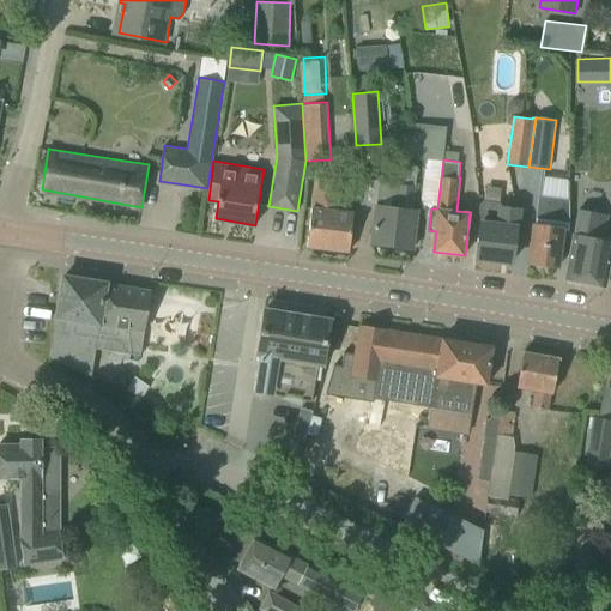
[(413,207),(416,185),(381,181),(379,204),(377,204),(373,244),(413,249),(416,225),(419,227),(422,209),(413,207)]
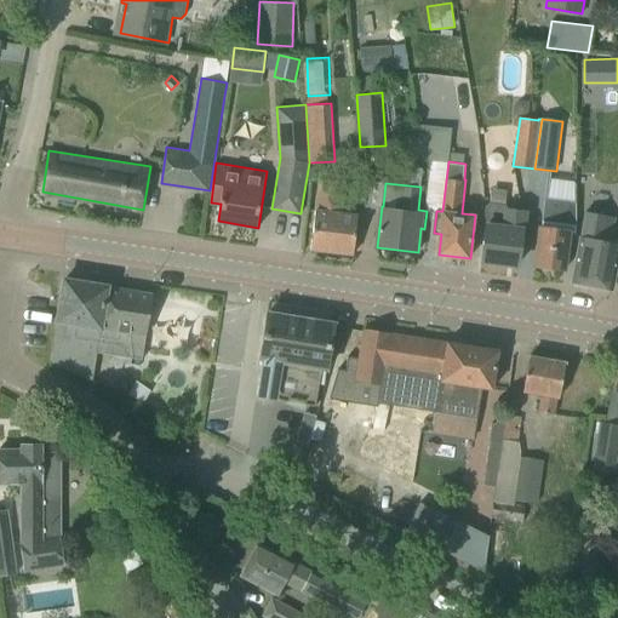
[(319,184),(314,224),(312,249),(354,253),(359,213),(343,211),(345,188),(319,184)]
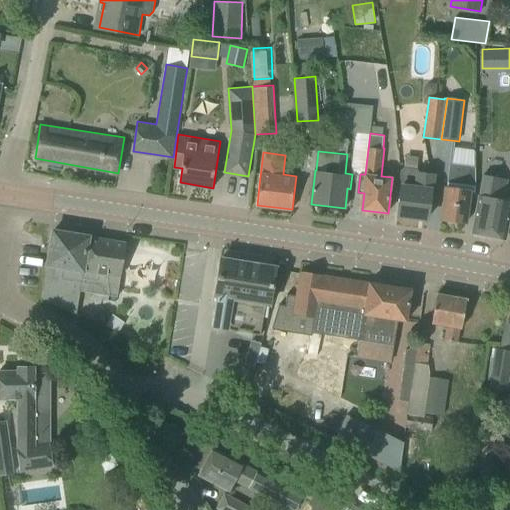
[(445,199),(442,219),(467,222),(469,202),(471,190),(477,191),(477,165),(451,162),(449,172),(448,186),(446,185),(445,199)]
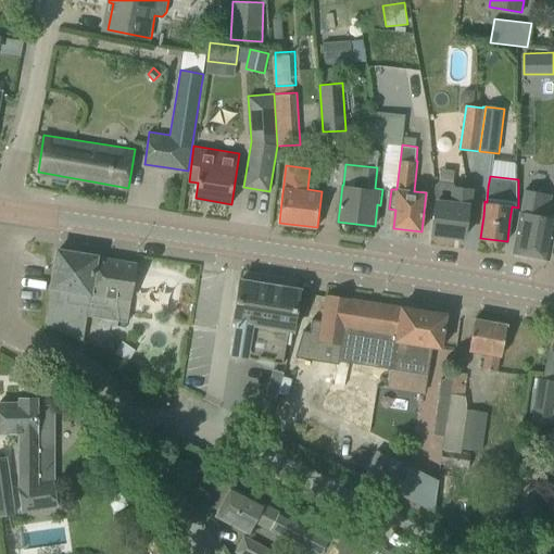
[(436,201),(435,210),(432,231),(466,236),(469,205),(471,188),(455,187),(453,183),(439,181),(436,185),(436,201)]
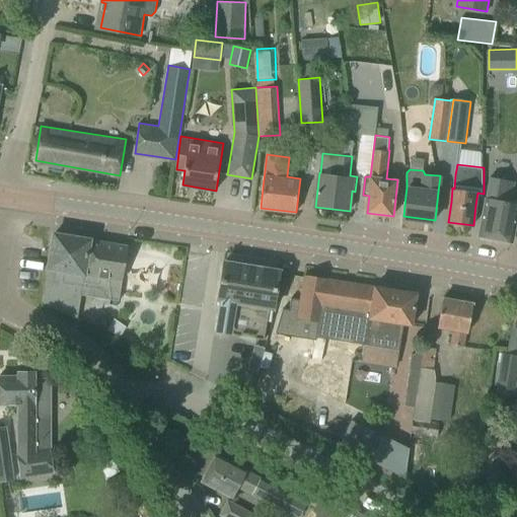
[(484,215),(481,234),(513,240),(516,220),(516,195),(513,194),(515,180),(490,175),(484,215)]
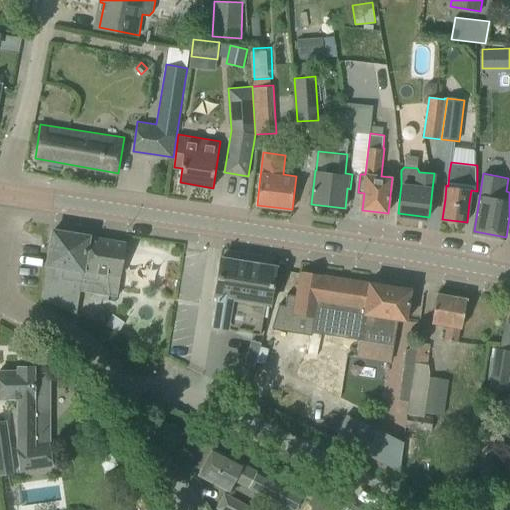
[(43,297),(63,307),(77,313),(81,290),(118,296),(127,241),(54,230),(43,297)]
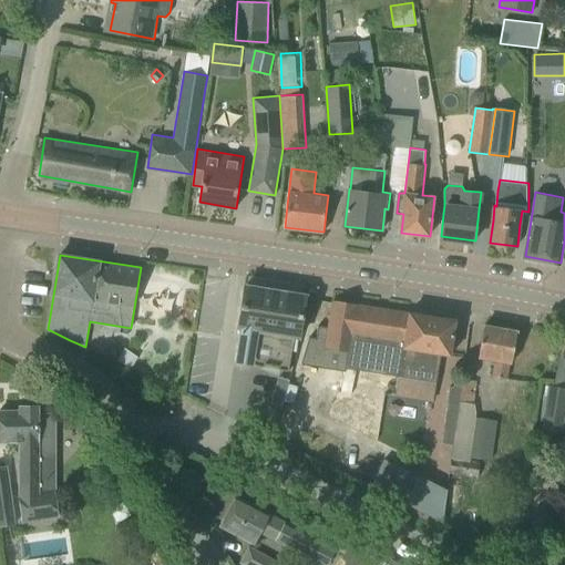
[(299,336),(306,295),(246,285),(239,327),(240,327),(238,342),(235,361),(242,362),(289,370),(295,336),(299,336)]
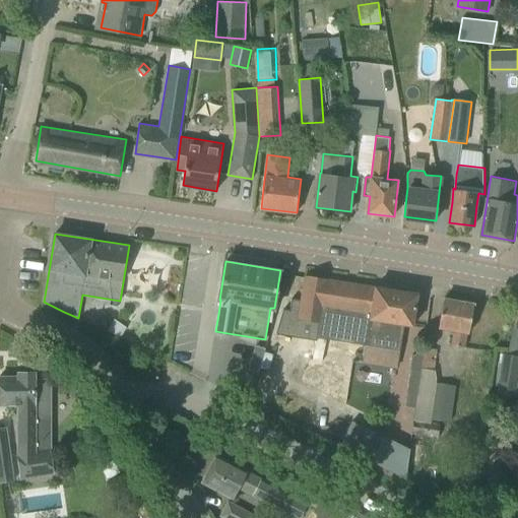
[(284,309),(277,334),(297,337),(300,318),(320,322),(317,337),(400,350),(403,325),(413,326),(415,313),(418,293),(375,285),(307,274),(303,295),(303,300),(293,298),(290,310),(284,309)]
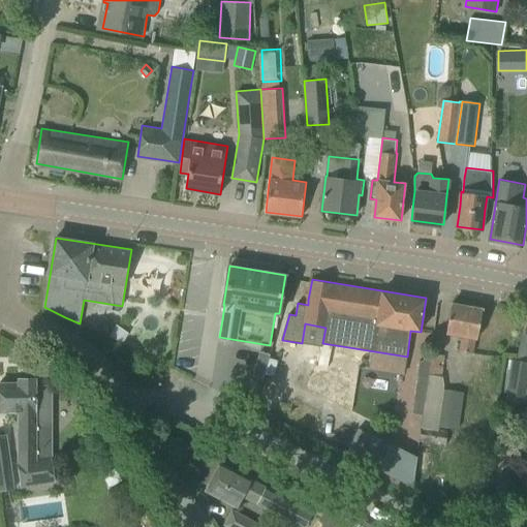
[(459,350),(473,352),(475,339),(477,339),(483,308),(452,303),(446,334),(461,336),(459,350)]
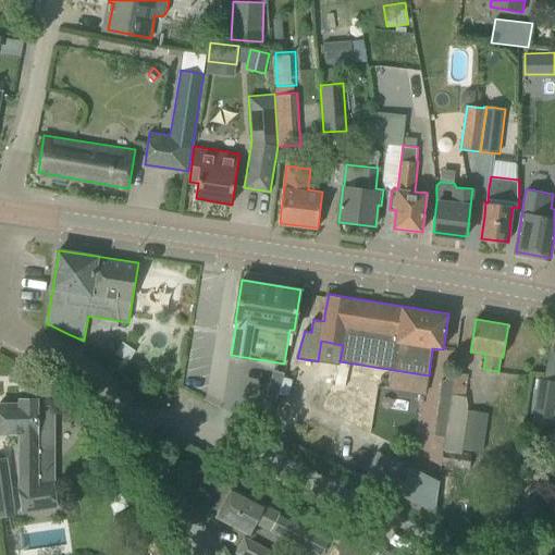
[(123,340),(115,353),(116,353),(128,358),(135,347),(123,340)]
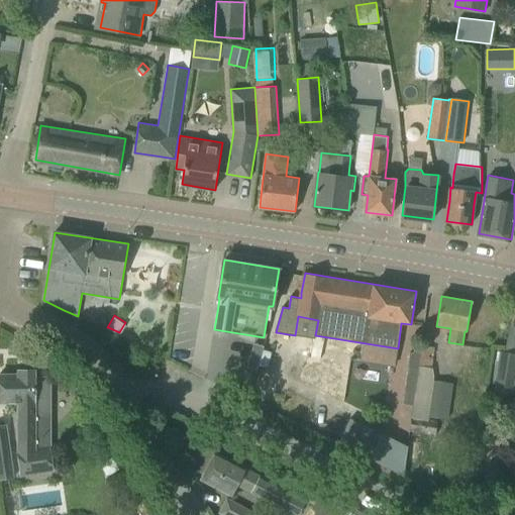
[(254,343),(248,366),(258,368),(265,345),(254,343)]
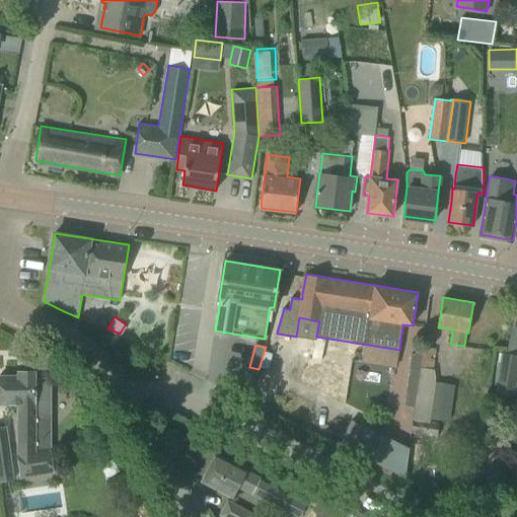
[(404,404),(416,405),(422,367),(425,347),(424,347),(424,346),(417,345),(415,353),(412,353),(404,404)]
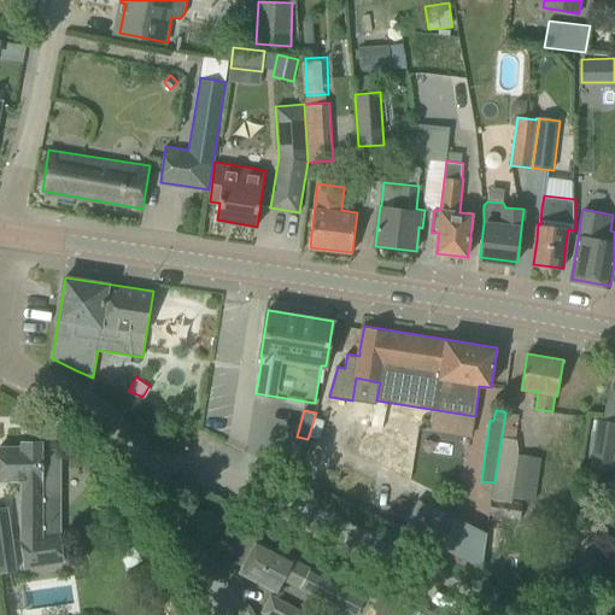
[(502,437),(495,482),(493,497),(491,496),(488,514),(520,517),(522,502),(513,501),(514,497),(534,501),(542,457),(519,454),(516,439),(519,414),(505,413),(502,437)]
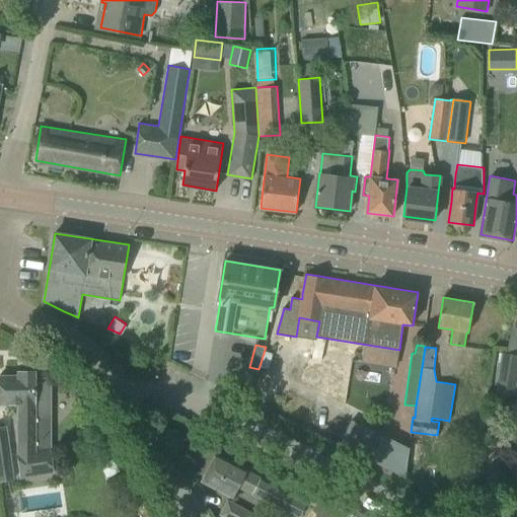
[(495,392),(514,395),(516,381),(516,355),(506,353),(502,352),(495,392)]
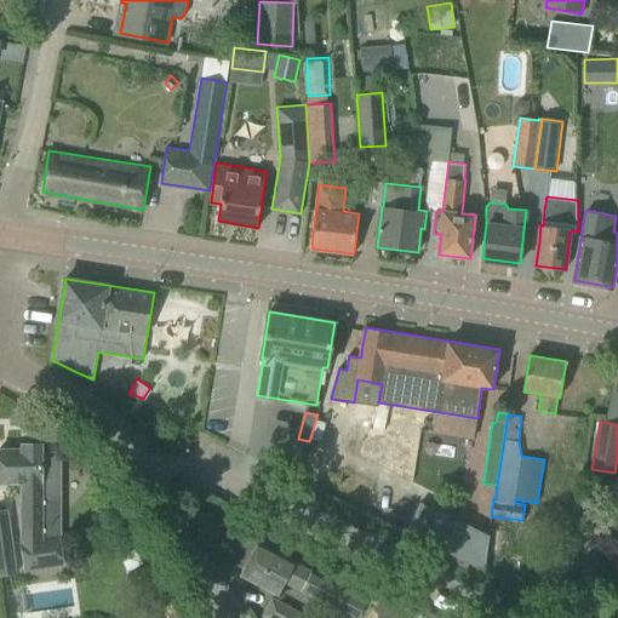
[(0,448),(0,481),(23,482),(23,541),(22,541),(26,570),(64,565),(59,534),(43,537),(43,497),(61,497),(61,452),(43,452),(43,444),(23,444),(23,448),(0,448)]
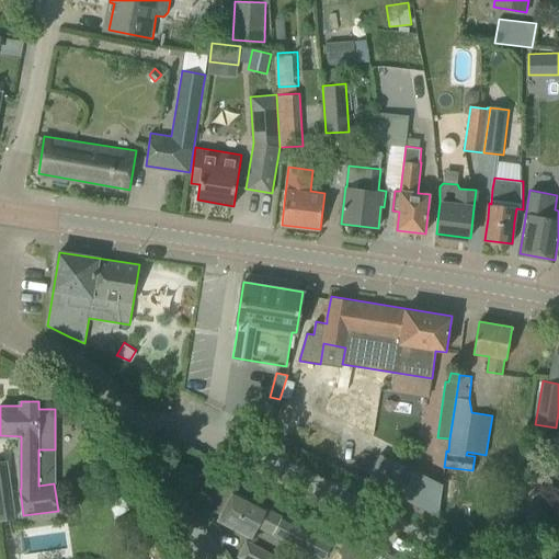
[(367,479),(402,497),(438,514),(443,483),(380,453),(367,479)]
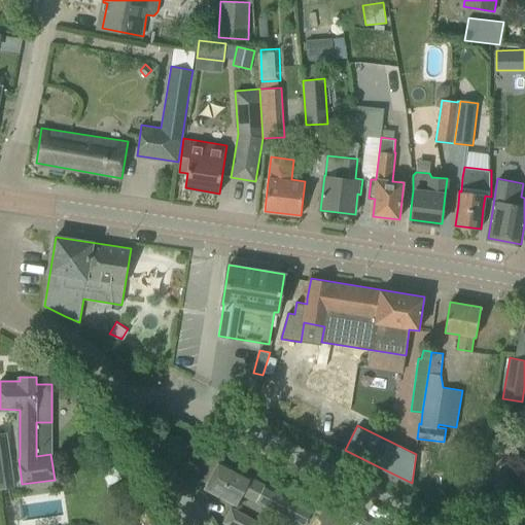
[(0,432),(0,488),(14,486),(7,431),(0,432)]
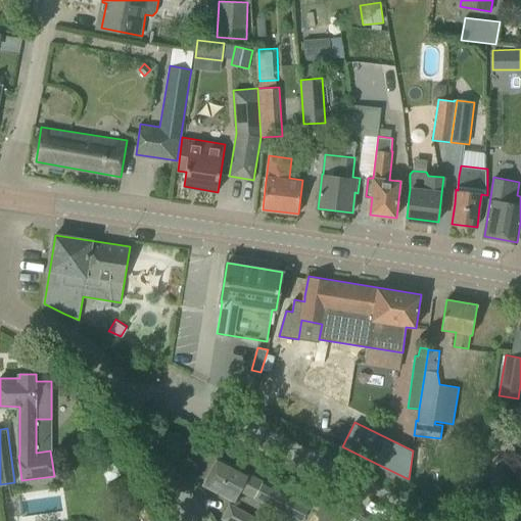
[(235,501),(241,489),(299,520),(301,520),(311,505),(219,457),(204,484),(235,501)]
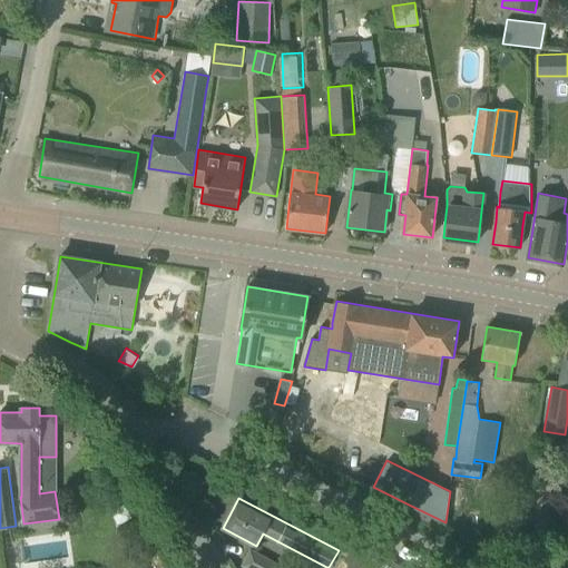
[(243,565),(248,567),(285,567),(286,567),(251,549),(243,565)]
